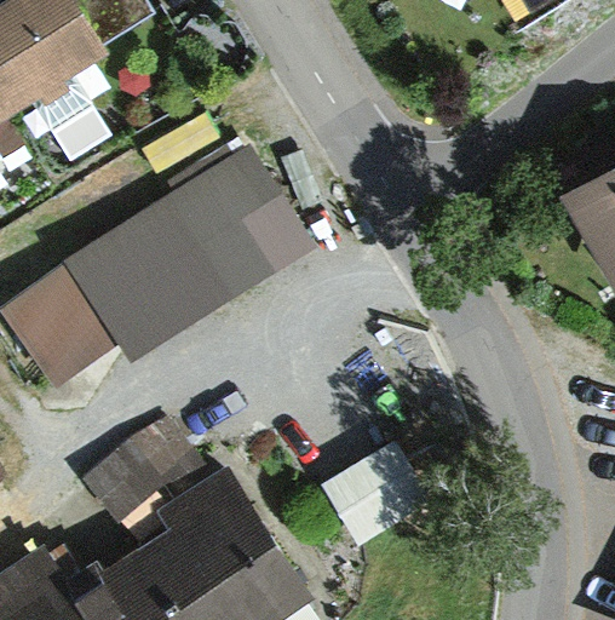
[(0,95),(1,97),(38,75),(41,82),(61,70),(56,62),(149,3),(148,0),(0,0),(0,95)]
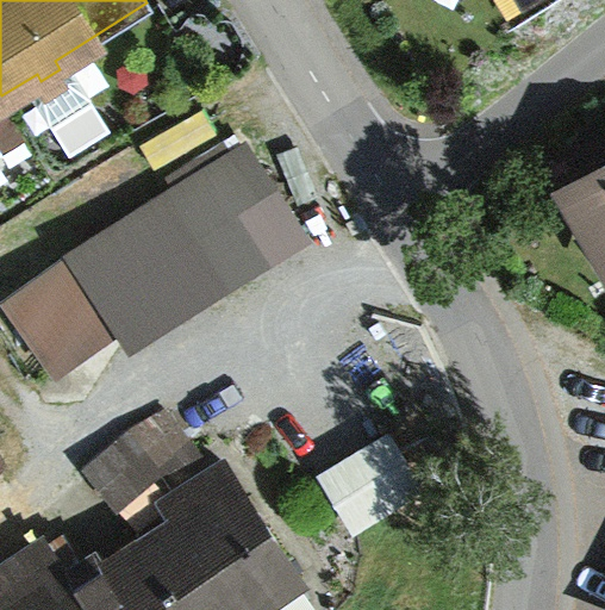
[(509,0),(522,22),(556,0),(509,0)]
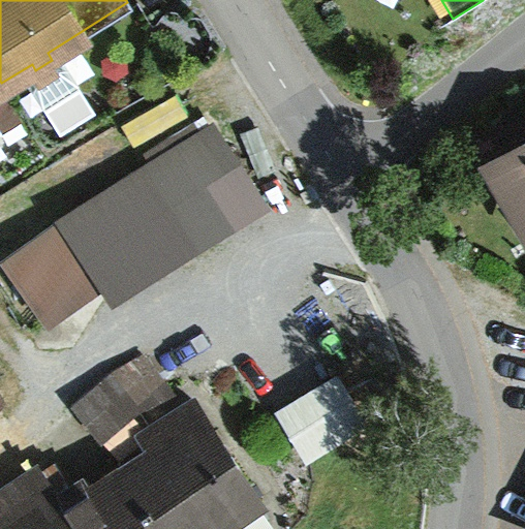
[(213,119),(0,257),(48,329),(102,292),(111,306),(269,203),(213,119)]
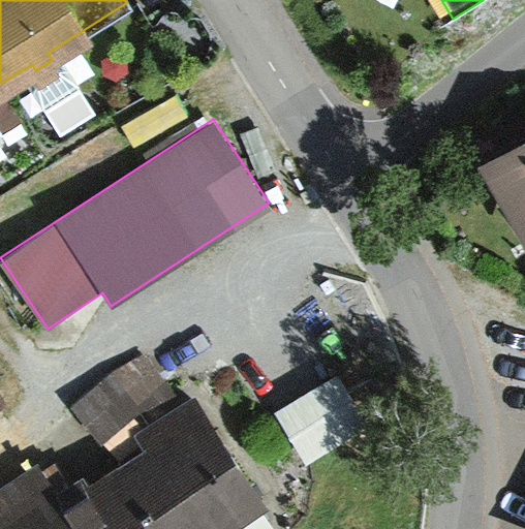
[(524,123),(483,147),(524,223),(524,123)]
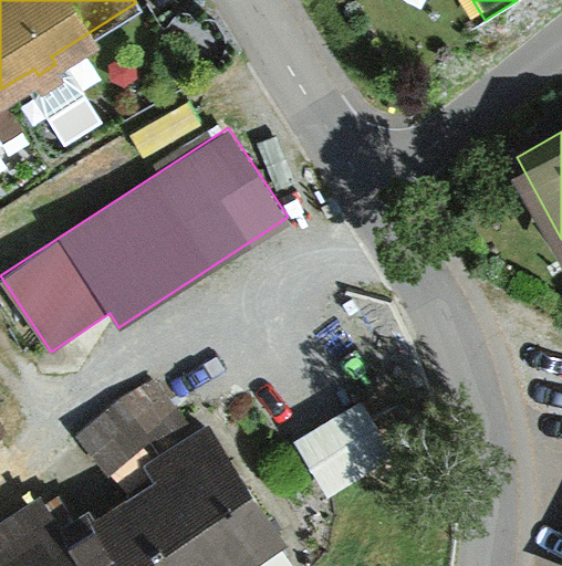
[(79,435),(108,473),(147,442),(157,454),(193,427),(154,377),(79,435)]
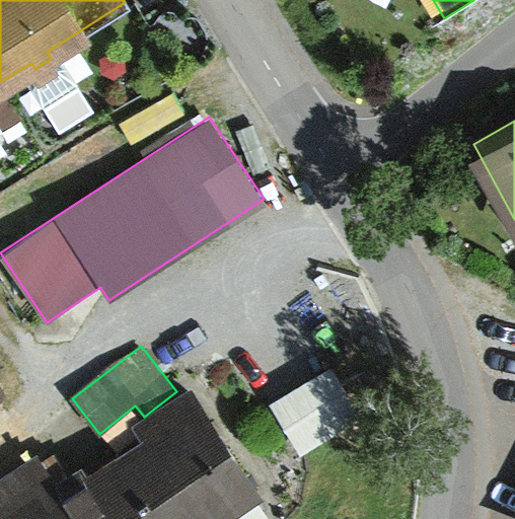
[(328,370),(269,408),(298,455),(358,419),(328,370)]
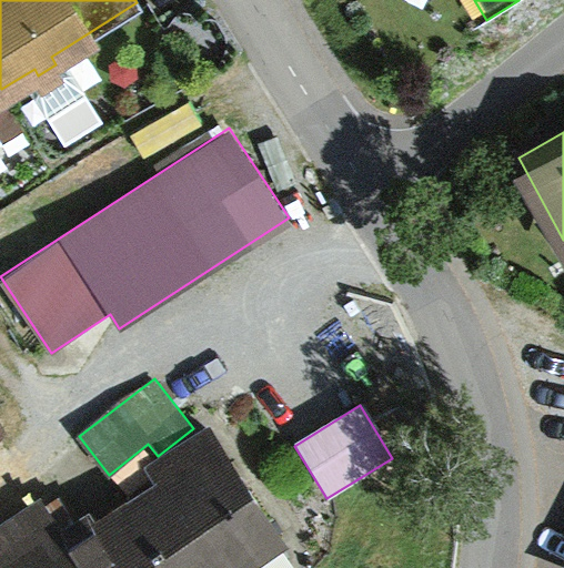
[(211,432),(145,474),(152,485),(64,543),(41,507),(0,533),(0,567),(257,567),(288,548),(211,432)]
